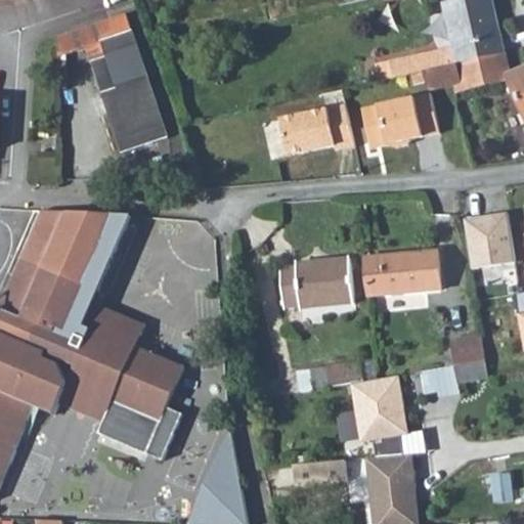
[(452,46),(419,53),(374,63),(377,76),(378,82),(410,75),(506,54),(492,0),(454,0),(443,2),(452,46)]
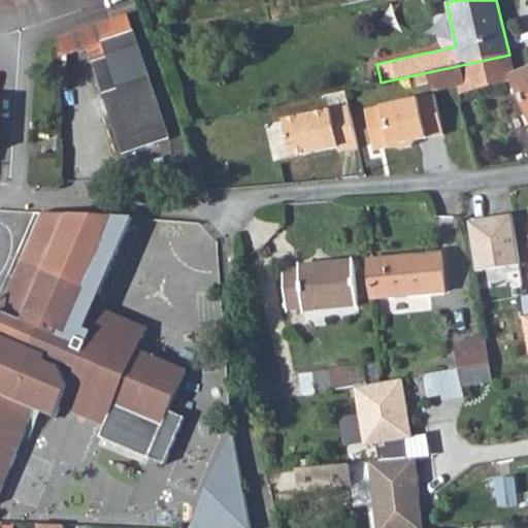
[(59,57),(105,42),(110,57),(95,62),(125,154),(170,140),(132,21),(130,14),(59,37),(59,57)]
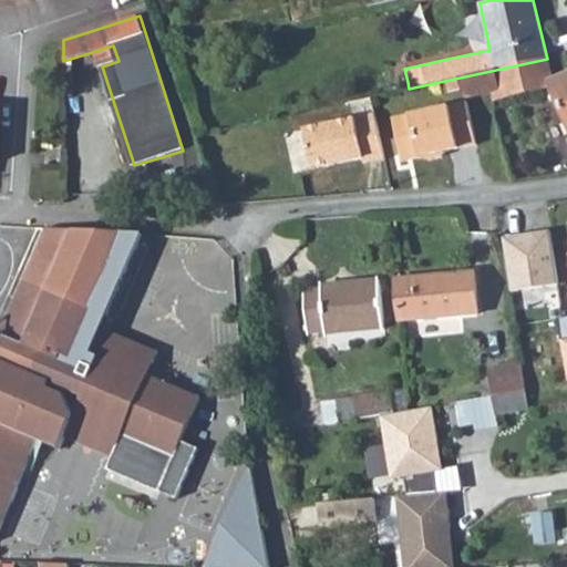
[(550,76),(547,59),(444,81),(447,92),(461,89),(463,98),(491,91),(498,89),(501,99),(540,89),(539,79),(550,76)]
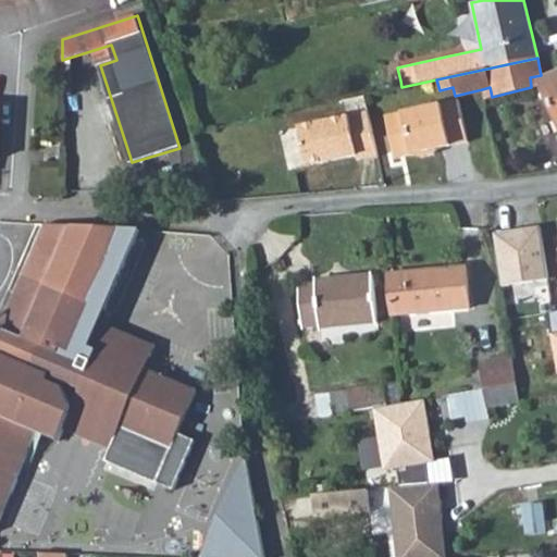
[(556,74),(542,81),(541,81),(543,85),(556,116),(556,74)]
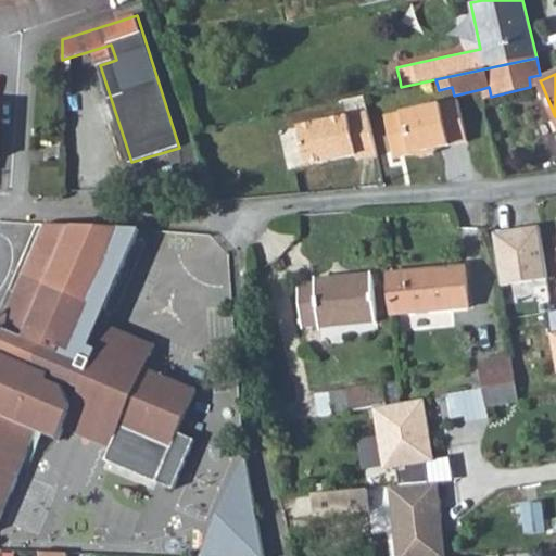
[(530,87),(542,85),(540,80),(541,80),(540,75),(529,77),(530,87)]
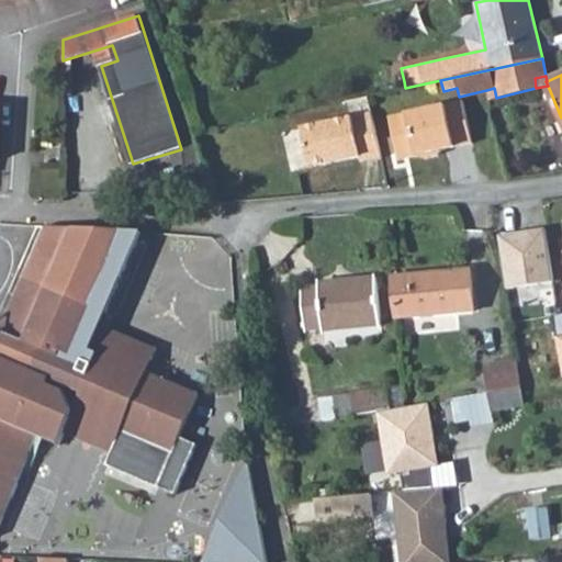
[(489,99),(496,98),(494,88),(486,90),(489,99)]
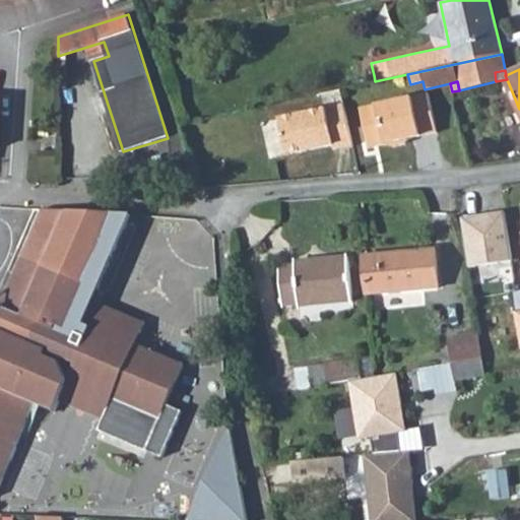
[(428,94),(359,110),(368,148),(386,144),(391,147),(404,144),(407,139),(436,133),(428,94)]
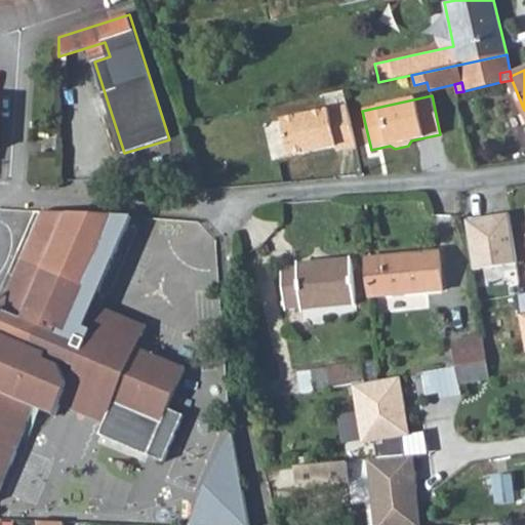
[(346,106),(281,120),(289,157),(335,147),(336,152),(355,148),(346,106)]
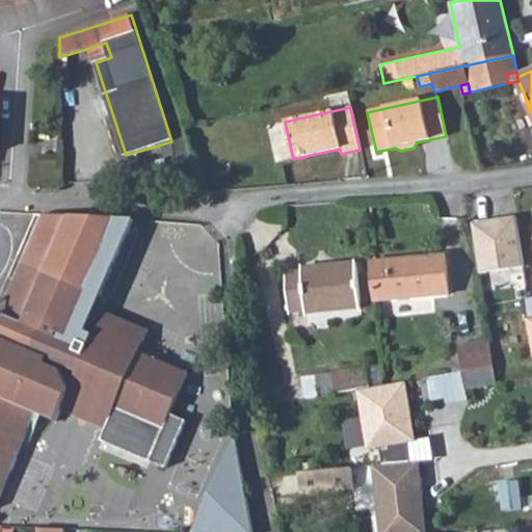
[(121,215),(45,215),(2,313),(15,318),(6,339),(0,336),(0,503),(38,416),(58,424),(63,413),(74,390),(65,370),(49,363),(51,360),(70,367),(79,345),(60,338),(61,333),(73,337),(121,215)]
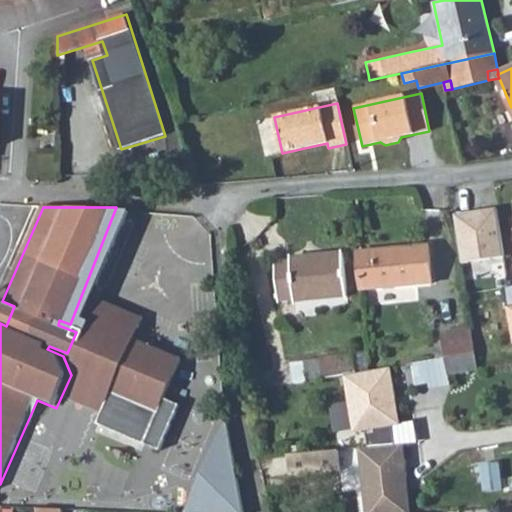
[(497,207),(453,213),(461,262),(504,256),(497,207)]
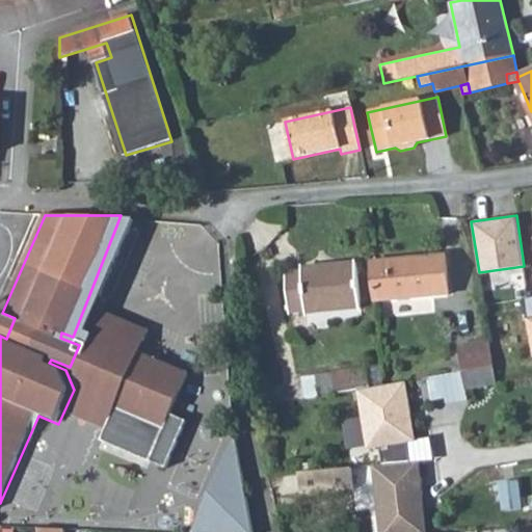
[(446,257),(372,263),(376,303),(449,296),(446,257)]
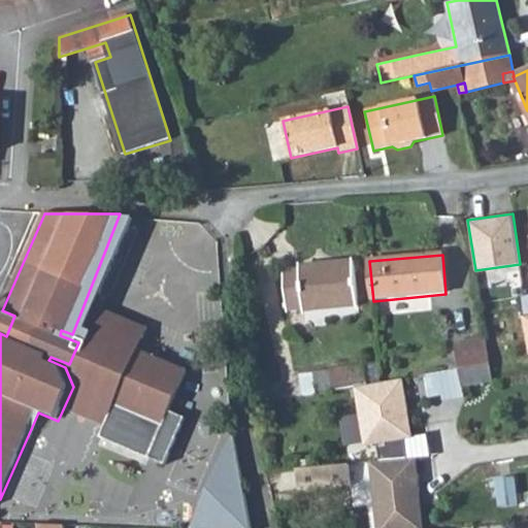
[(300,268),(285,270),(288,308),(303,307),(303,309),(358,305),(355,262),(299,265),(300,268)]
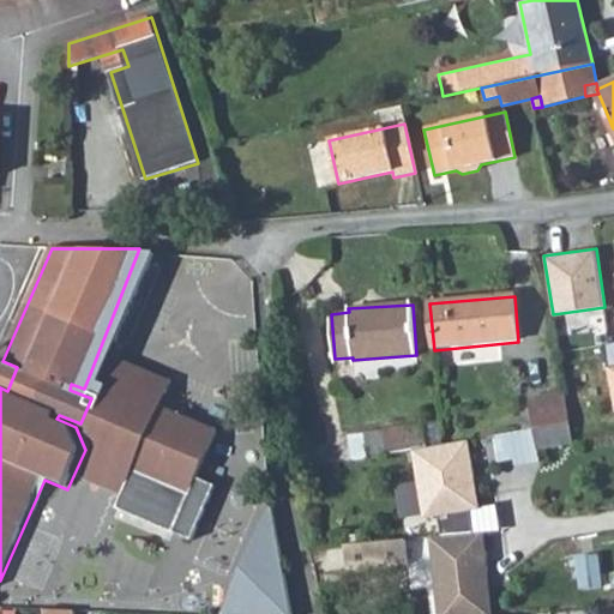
[(560,324),(564,344),(595,339),(591,318),(560,324)]
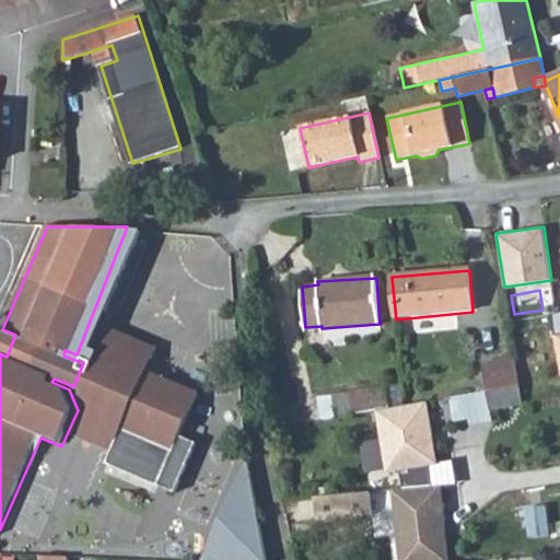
[(113,327),(95,371),(140,392),(150,369),(160,347),(113,327)]
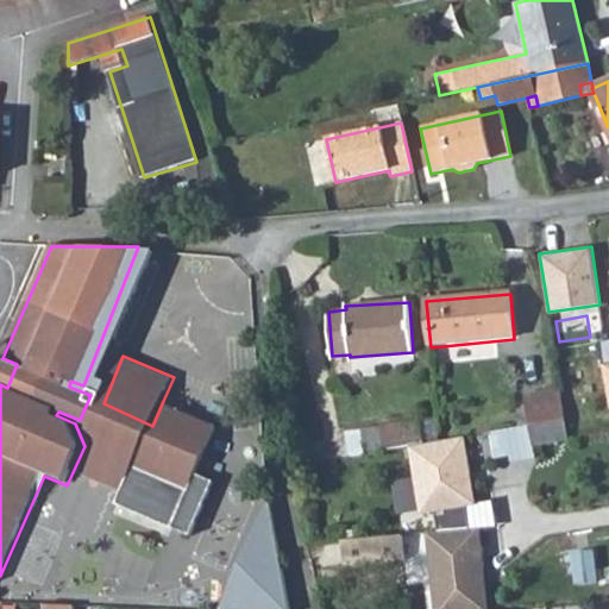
[(2,358),(0,363),(0,384),(7,388),(17,364),(2,358)]
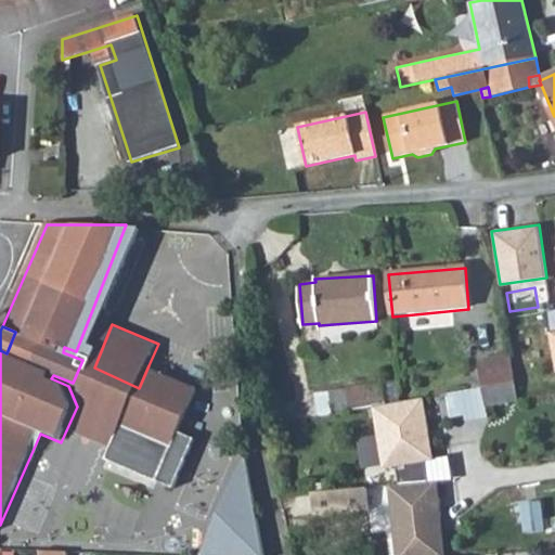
[(510,357),(478,362),(481,386),(444,392),(448,418),(463,415),(464,422),(487,416),(485,408),(516,402),(510,357)]
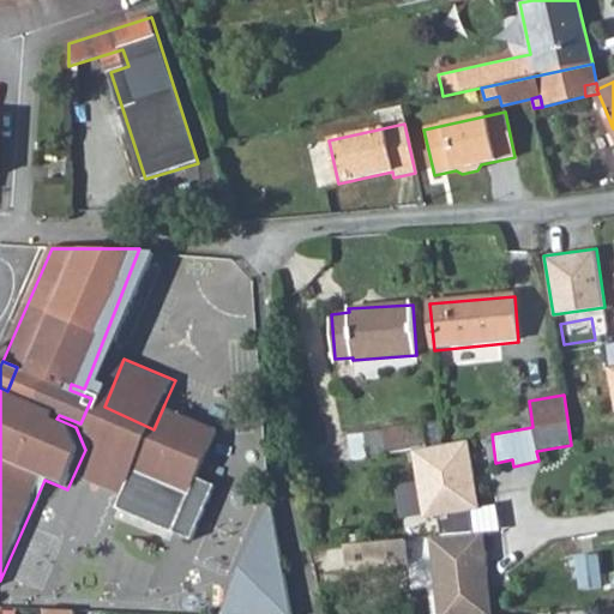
[(154,429),(104,407),(91,434),(142,457),(137,469),(124,499),(119,506),(192,537),(212,487),(202,480),(223,431),(164,404),(154,429)]
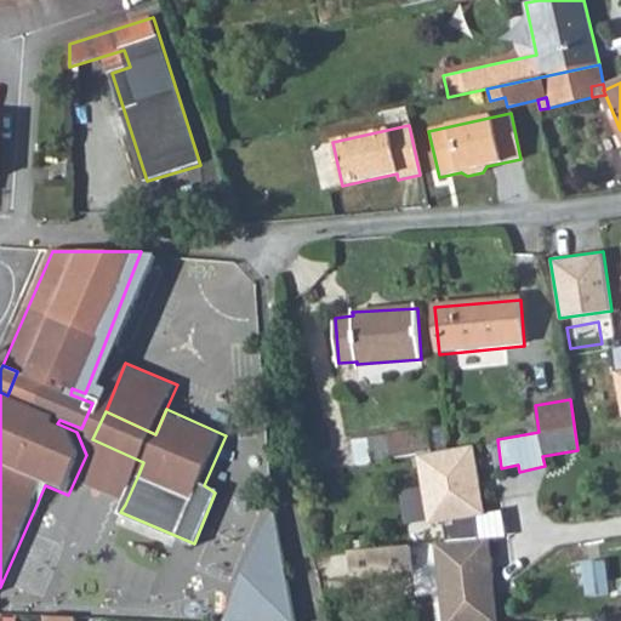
[(370,442),(375,465),(419,456),(431,454),(427,431),(370,442)]
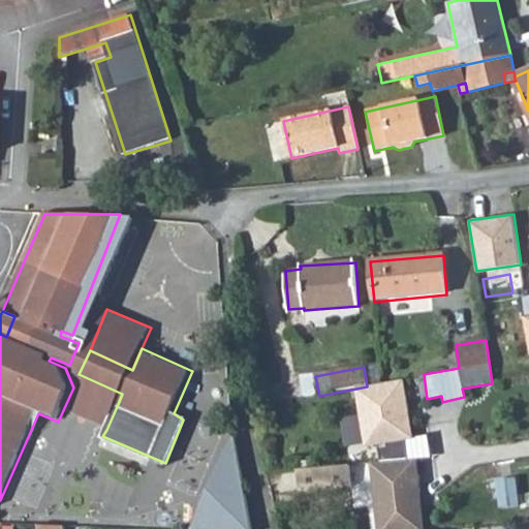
[(79,374),(73,387),(63,410),(106,430),(118,404),(122,394),(79,374)]
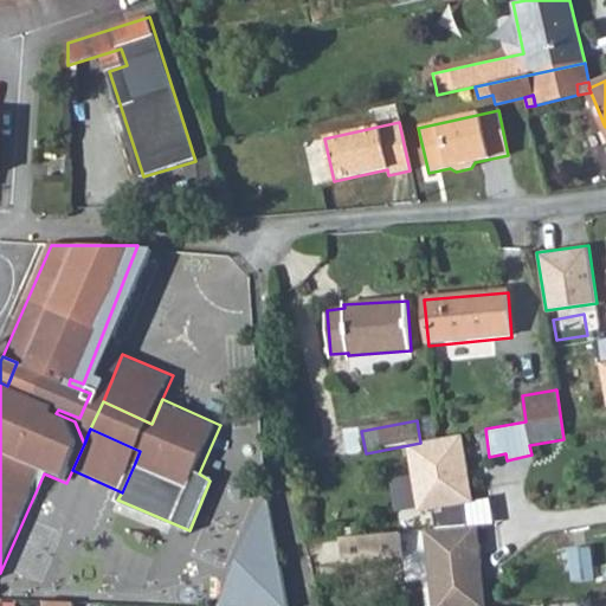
[(462,436),(420,443),(408,445),(419,510),(472,501),(462,436)]
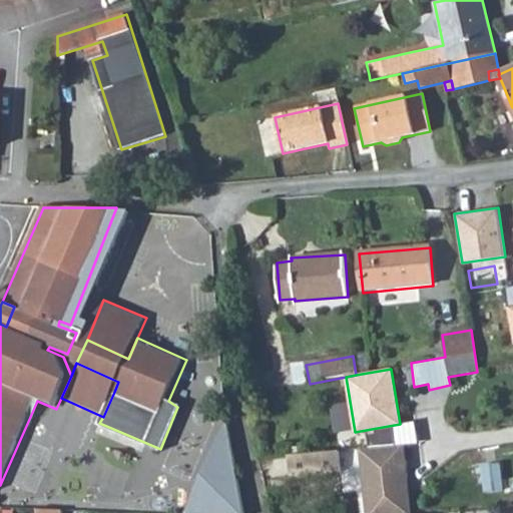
[(243,512),(227,422),(188,512),(243,512)]
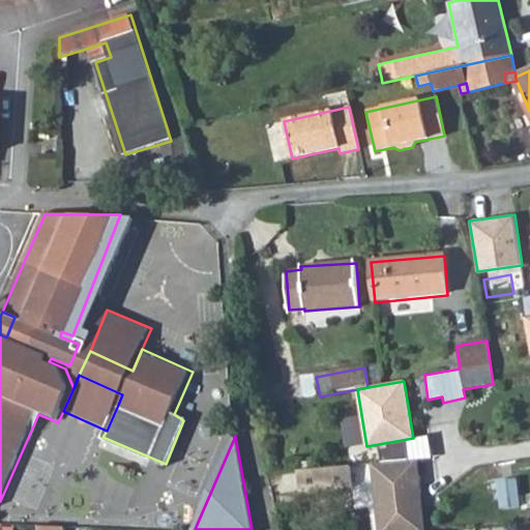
[(424,529),(418,460),(373,464),(379,529),(424,529)]
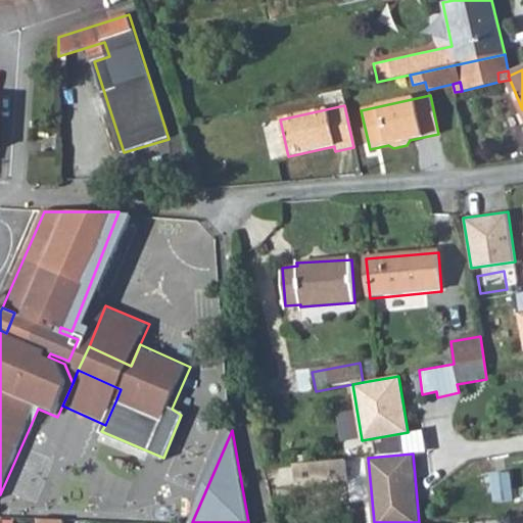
[(344,465),(292,472),(296,493),(347,487),(344,465)]
